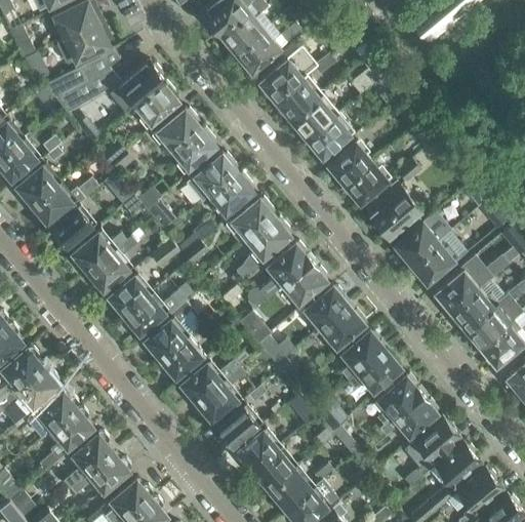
[(14,9),(9,0),(5,0),(0,2),(0,8),(3,14),(14,9)]
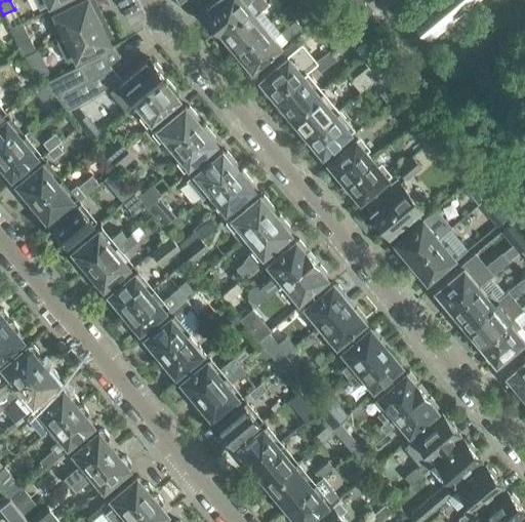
[(34,0),(40,10),(62,0),(34,0)]
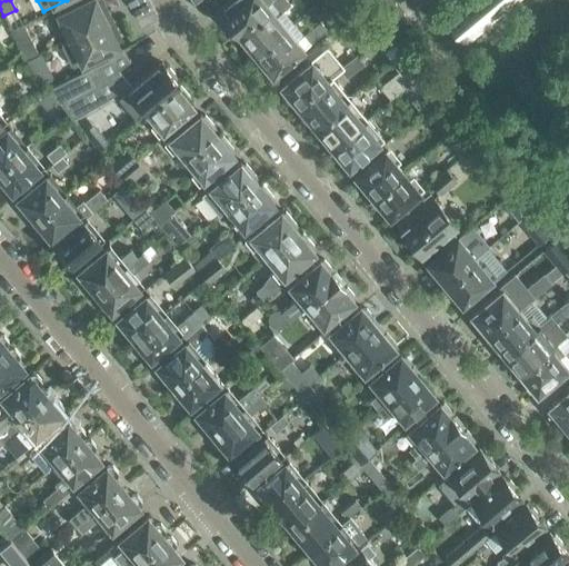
[(70,41),(106,25),(103,19),(108,17),(100,0),(96,2),(95,0),(59,18),(70,41)]
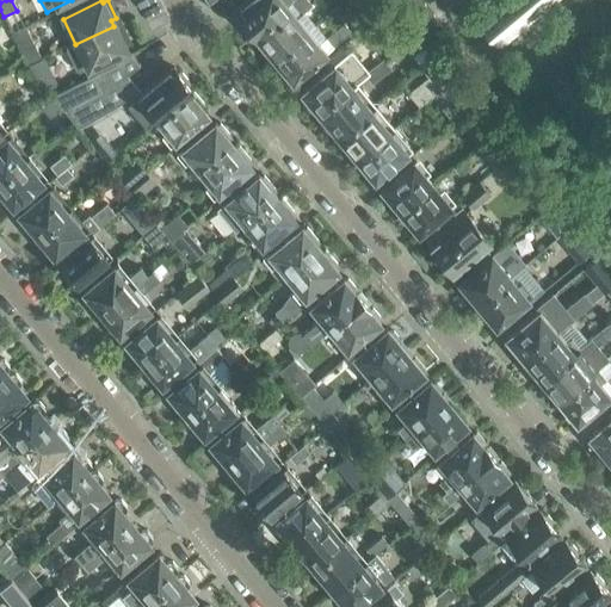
[(253,37),(267,25),(270,29),(290,12),(287,8),(294,2),(290,0),(251,0),(234,14),(244,25),(241,26),(248,35),(251,33),(253,37)]
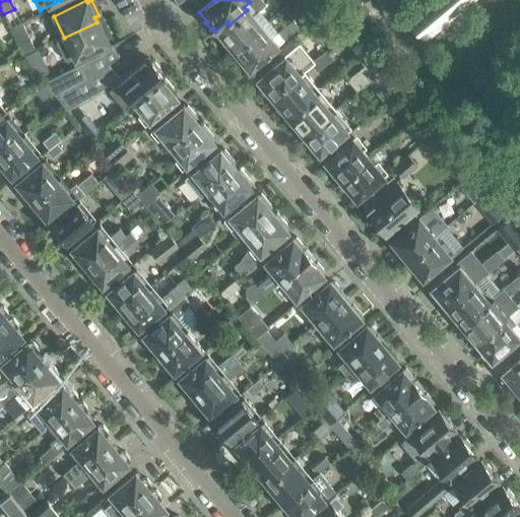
[(228,21),(215,31),(225,43),(223,45),(232,54),(267,23),(258,12),(265,6),(259,0),(252,0),(250,2),(244,7),(247,10),(230,24),(228,21)]
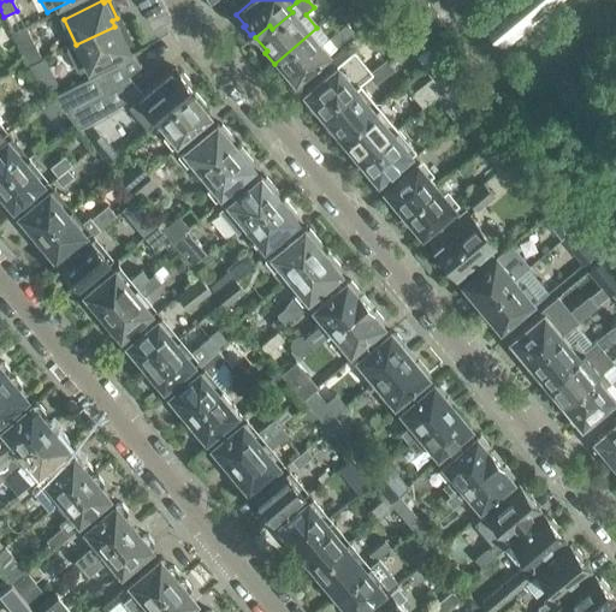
[(414,0),(391,0),(390,1),(400,12),(414,0)]
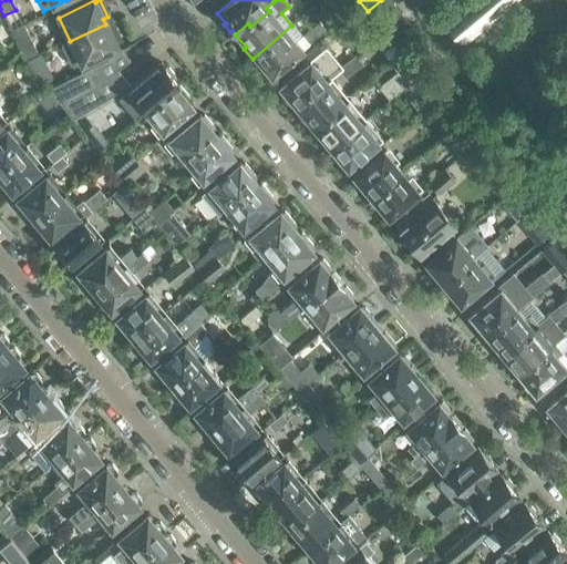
[(464,0),(441,20),(462,45),(517,0),(464,0)]
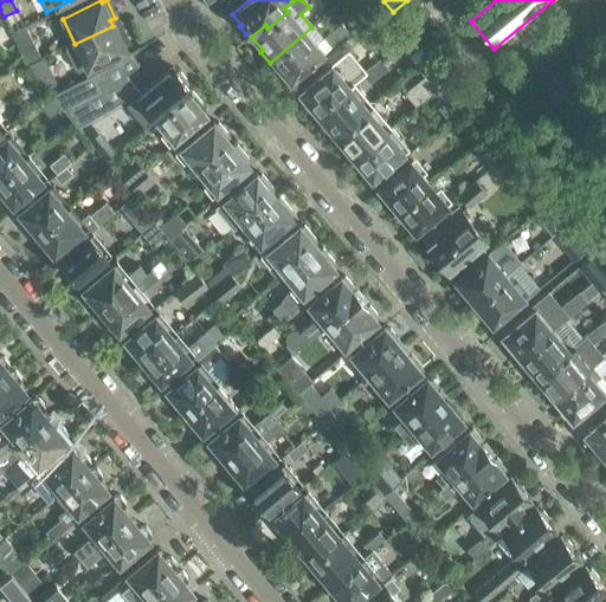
[(341,25),(323,40),(330,50),(349,33),(341,25)]
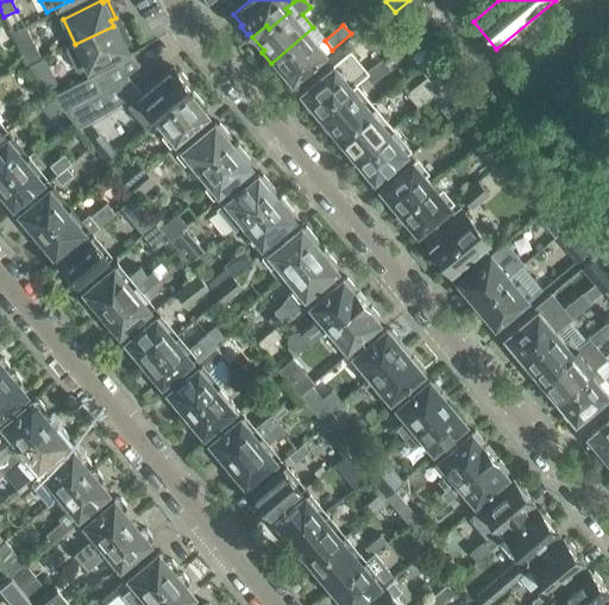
[(117,31),(113,26),(75,44),(64,50),(77,75),(126,51),(125,49),(130,46),(121,29),(117,31)]
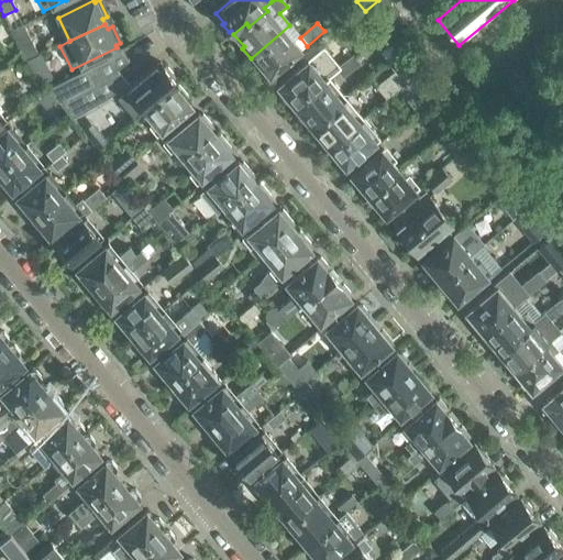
[(289,25),(251,58),(260,69),(262,67),(269,77),(301,51),(295,43),(300,39),(289,25)]
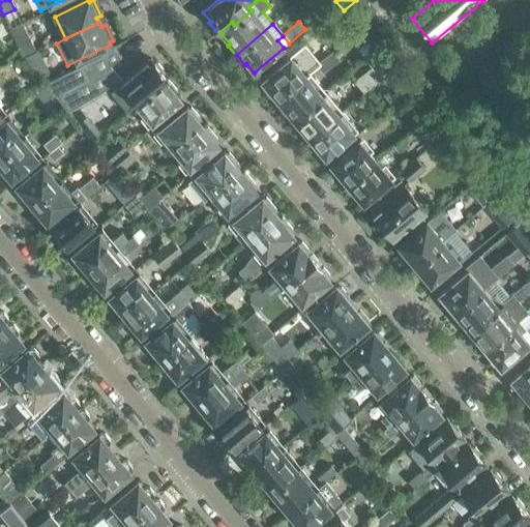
[(11,31),(25,59),(35,53),(22,26),(11,31)]
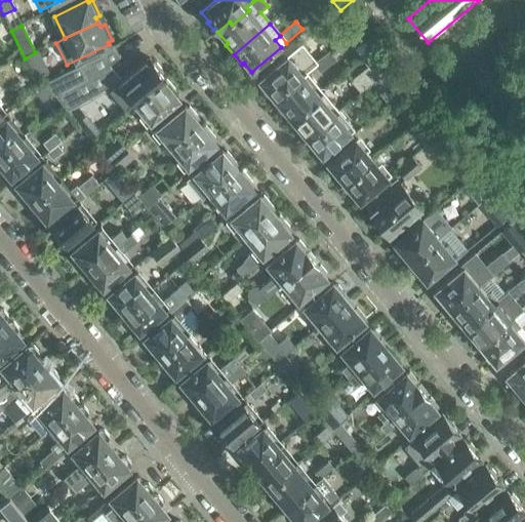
[(273,97),(274,99),(306,73),(314,67),(318,64),(303,45),(258,81),(266,89),(266,93),(269,97),(273,97)]
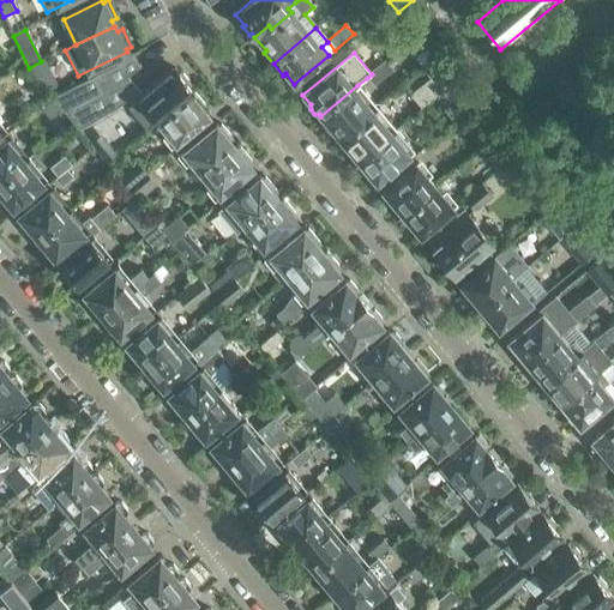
[(116,66),(92,78),(50,98),(77,130),(119,109),(139,92),(127,79),(140,68),(132,58),(115,65),(116,66)]
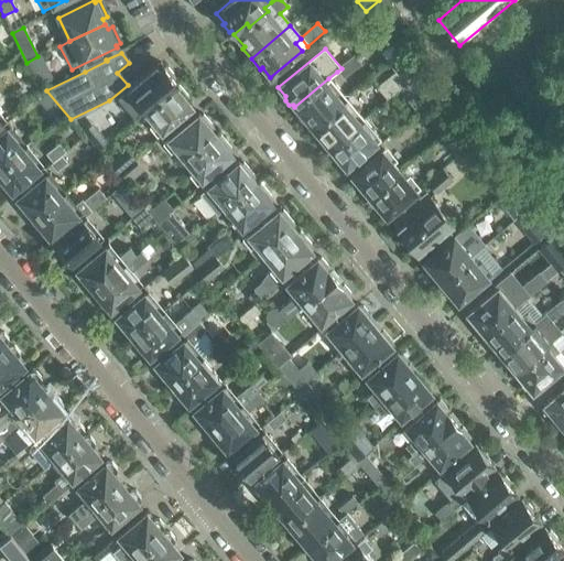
[(44,68),(38,56),(26,63),(32,74),(44,68)]
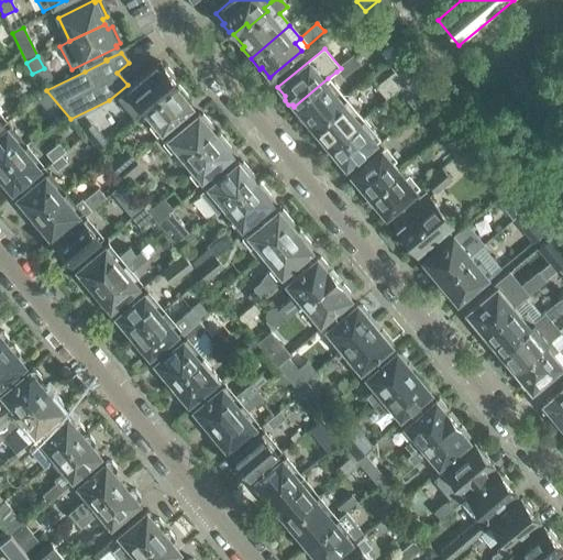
[(362,65),(354,56),(341,68),(337,72),(344,80),(362,65)]
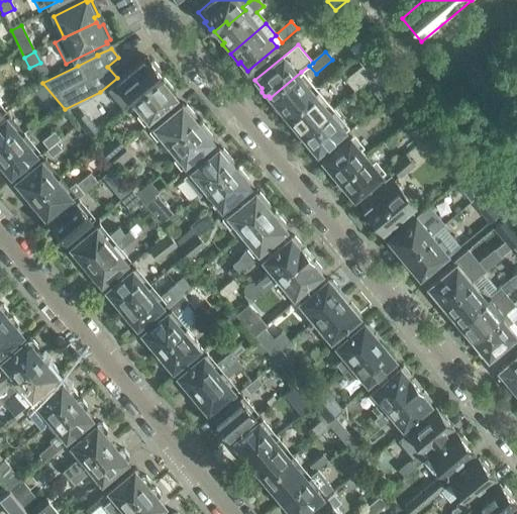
[(123,110),(132,103),(163,78),(160,75),(160,72),(156,66),(151,66),(146,60),(108,92),(123,110)]
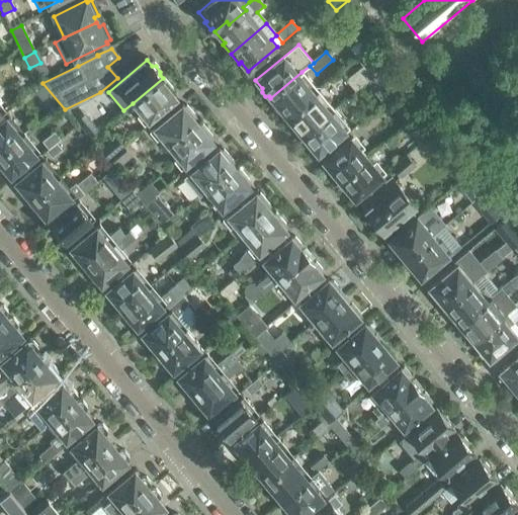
[(362,72),(370,81),(384,70),(376,61),(362,72)]
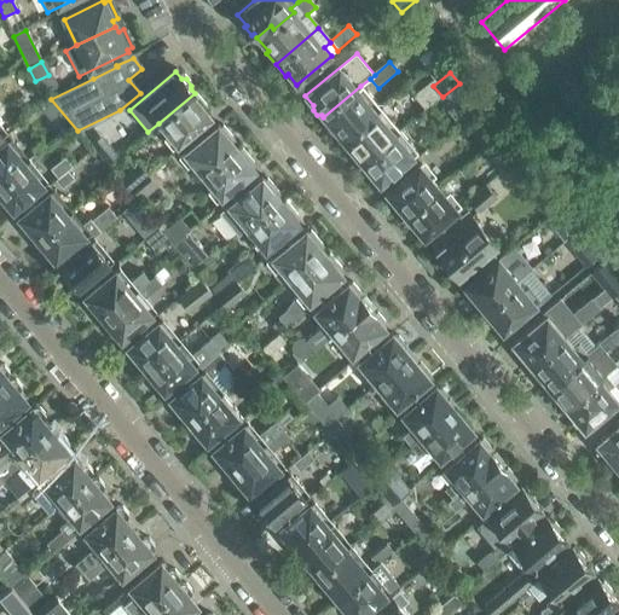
[(335,135),(339,137),(341,139),(379,108),(360,86),(323,117),(330,126),(330,131),(335,135)]
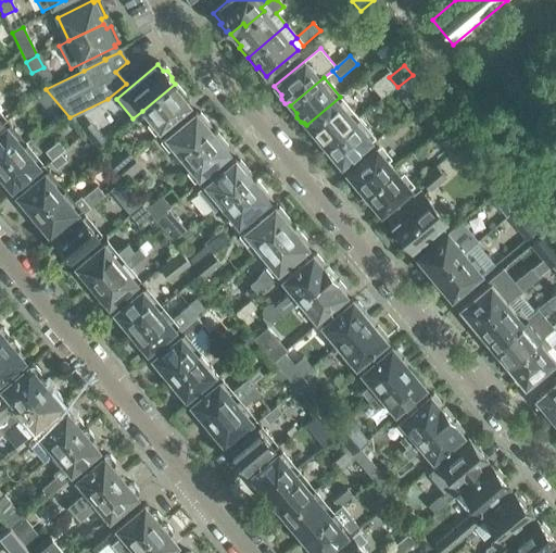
[(413,114),(430,99),(413,77),(397,89),(406,99),(403,102),(413,114)]
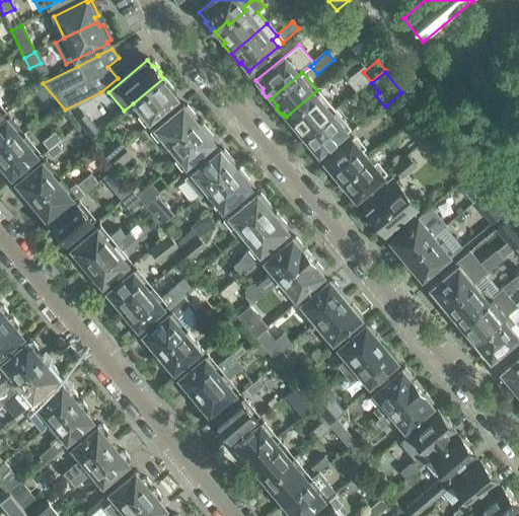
[(163,78),(133,103),(142,114),(138,118),(144,126),(176,98),(171,92),(173,91),(163,78)]
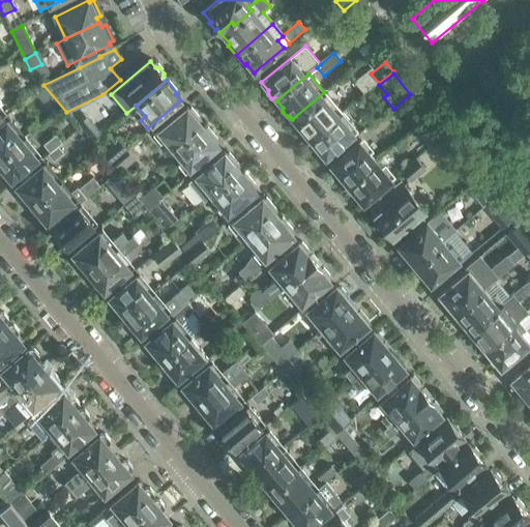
[(43,104),(53,96),(43,85),(34,92),(43,104)]
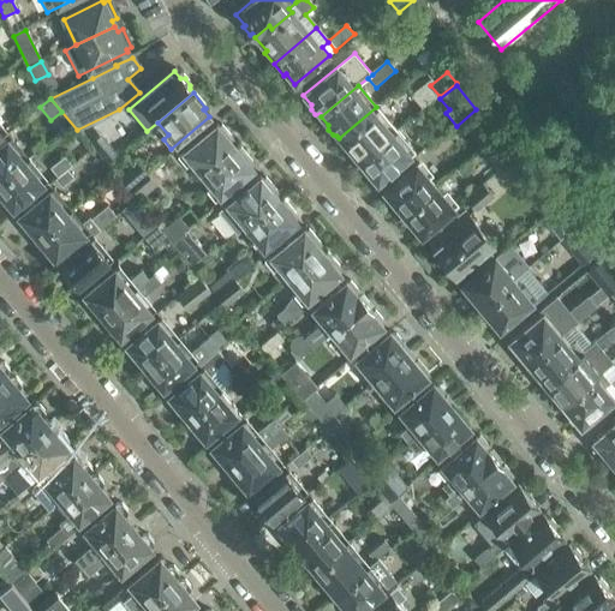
[(478,109),(466,119),(477,133),(490,124),(478,109)]
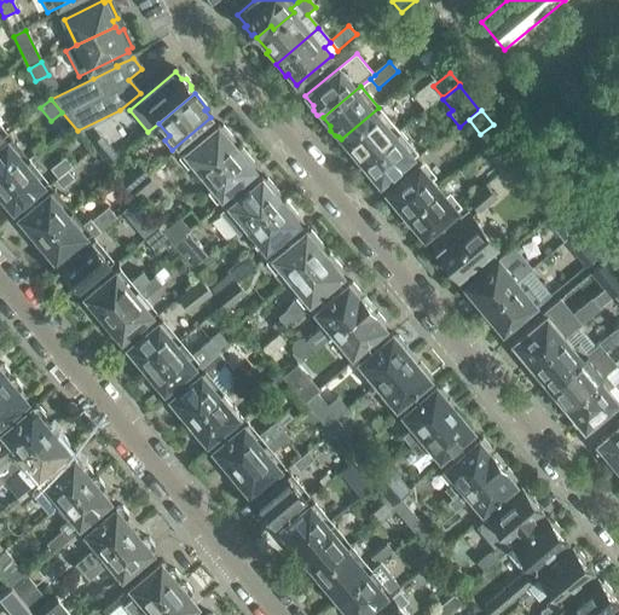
[(354,155),(362,164),(399,133),(381,111),(343,143),(346,145),(346,149),(350,155),(354,155)]
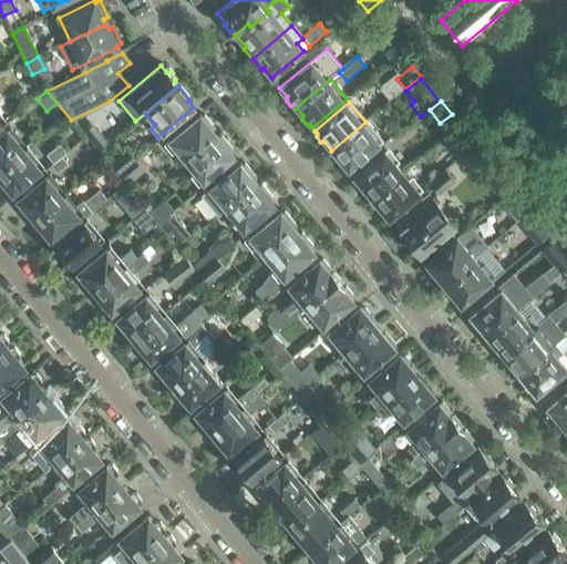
[(176,150),(186,162),(216,136),(214,133),(216,131),(204,118),(203,119),(199,115),(164,145),(172,154),(176,150)]
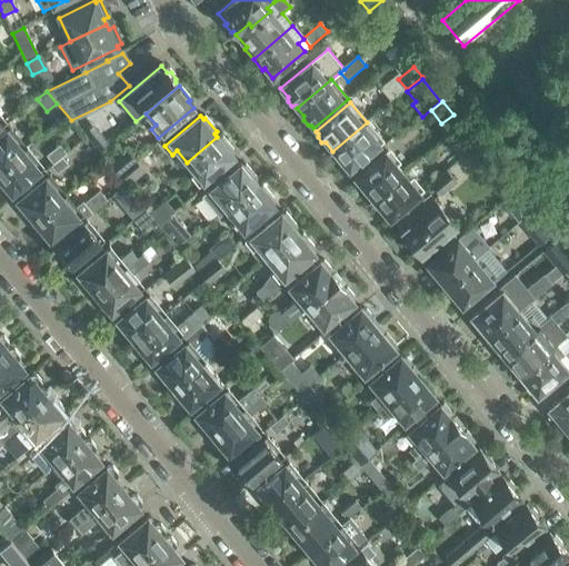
[(383,142),(367,122),(332,151),(333,152),(333,156),(338,161),(341,161),(349,170),(383,142)]
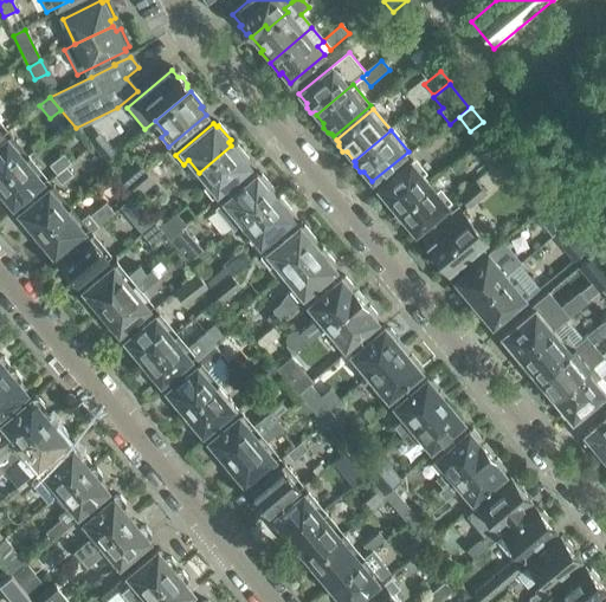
[(494,133),(479,143),(489,154),(502,143),(494,133)]
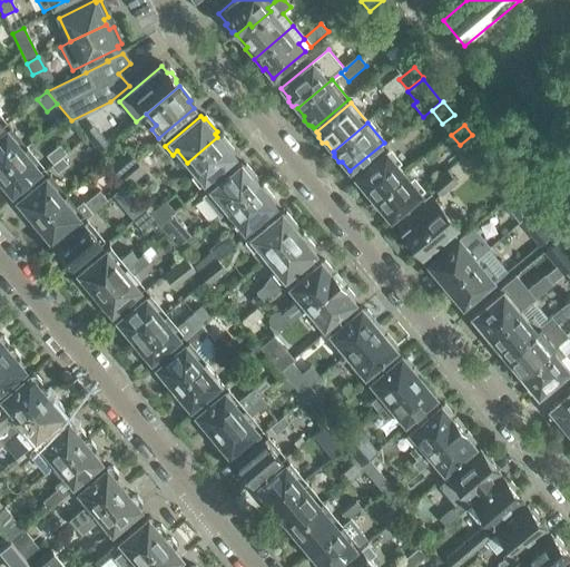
[(0,170),(26,149),(9,129),(0,136),(0,170)]
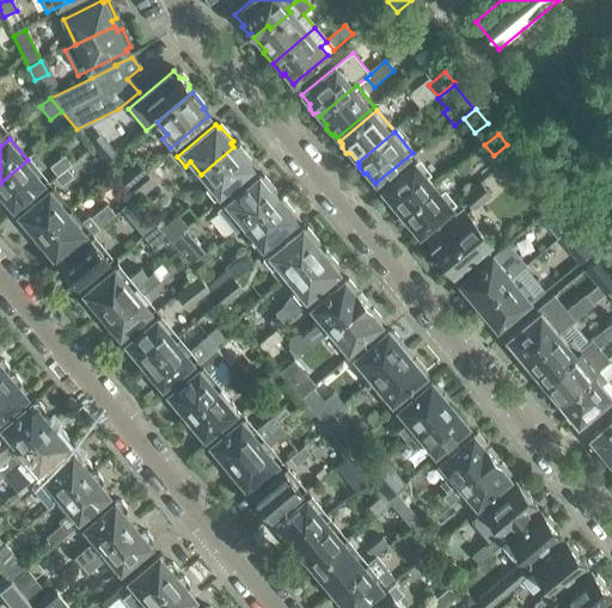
[(91,146),(106,164),(114,158),(98,140),(91,146)]
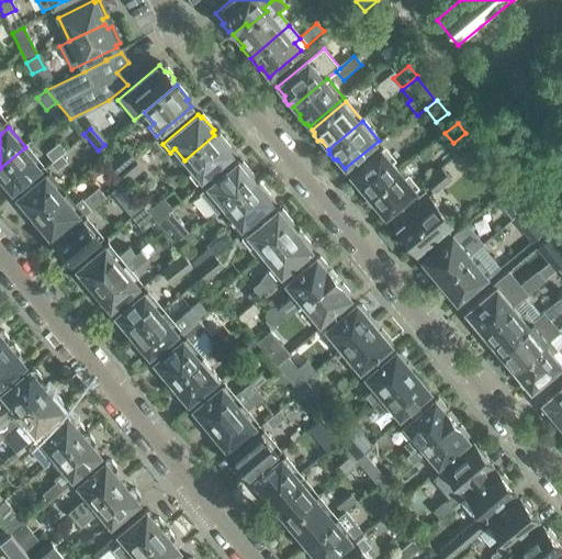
[(217,138),(214,135),(184,160),(193,171),(189,176),(197,185),(232,155),(228,152),(231,151),(220,136),(217,138)]
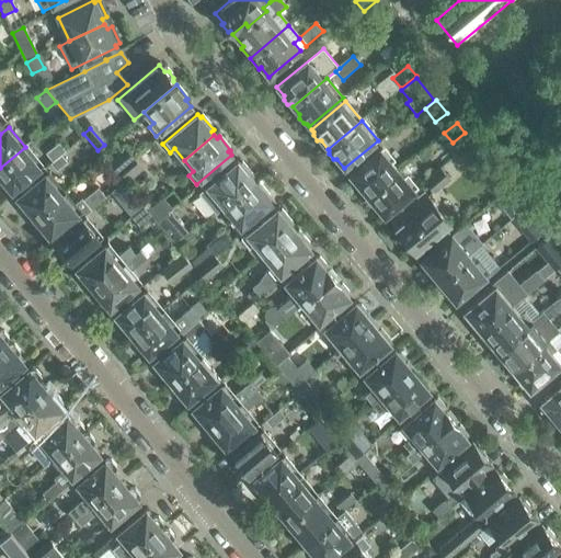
[(42,167),(25,147),(0,168),(0,183),(4,183),(12,192),(42,167)]
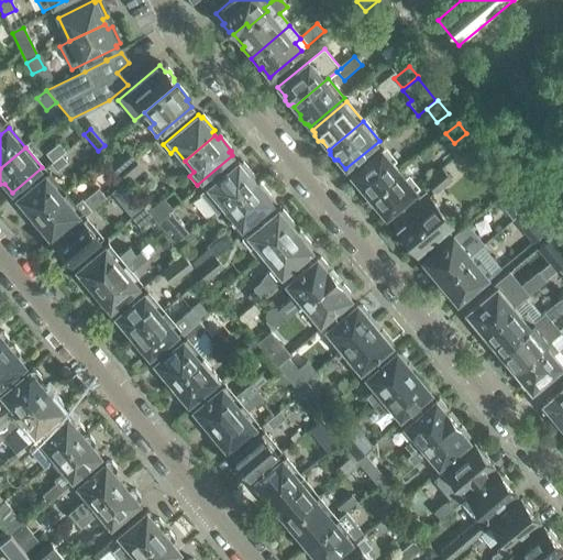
[(45,156),(53,164),(62,156),(55,149),(45,156)]
